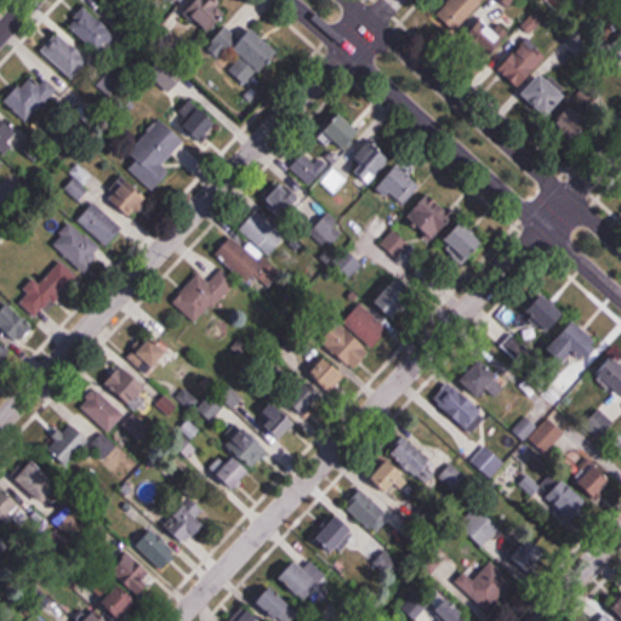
[(142,0),(109,0),(125,16),(142,0)]
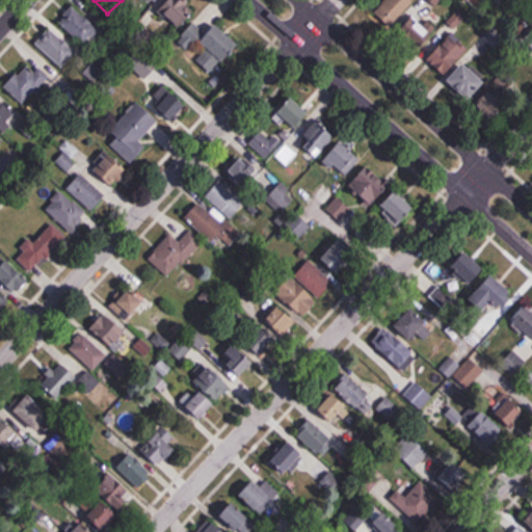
[(177,29),(196,14),(184,0),(167,0),(159,7),(177,29)]
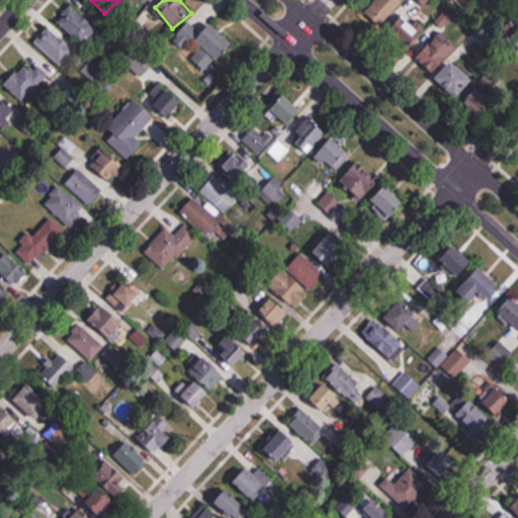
[(379,25),(404,0),(374,0),(364,11),(379,25)]
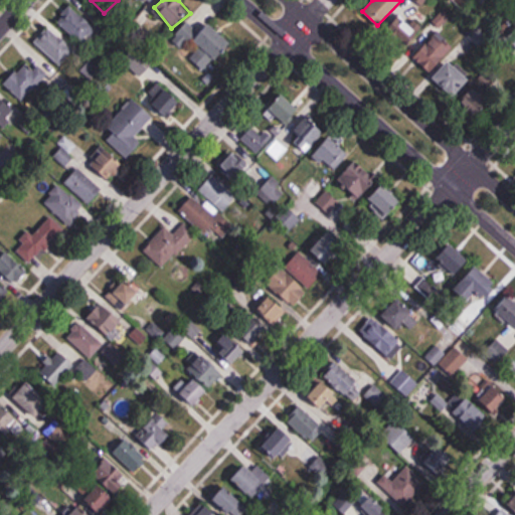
[(81,43),(96,27),(71,5),(57,21),(81,43)]
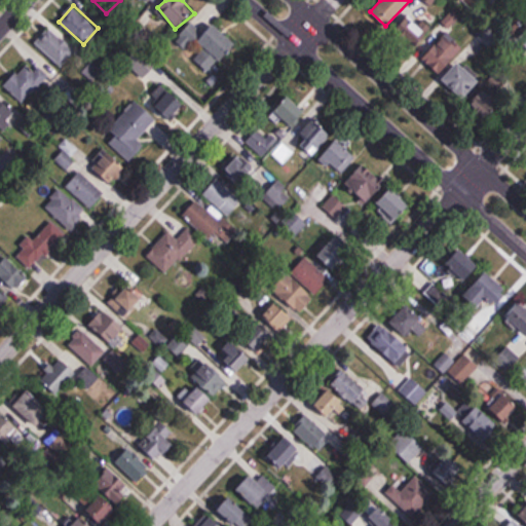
[(426,31),(411,21),(396,44),(411,54),(426,31)]
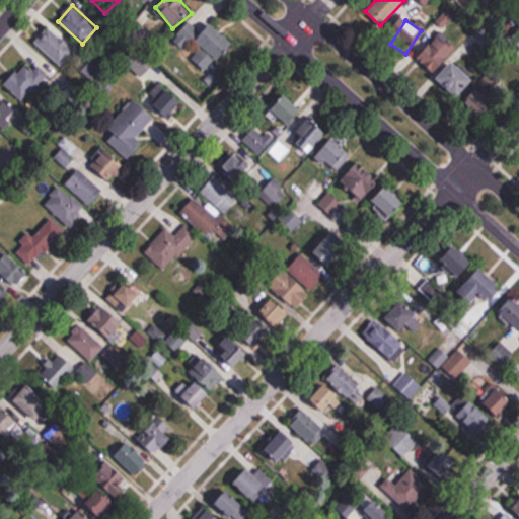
[(195,41),(203,48),(193,58),(206,72),(233,45),(212,23),(195,41)]
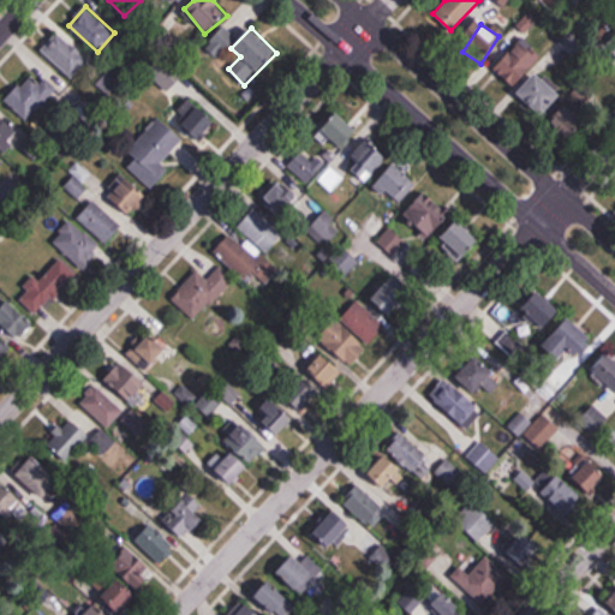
[(42,49),(71,78),(88,61),(60,33),(42,49)]
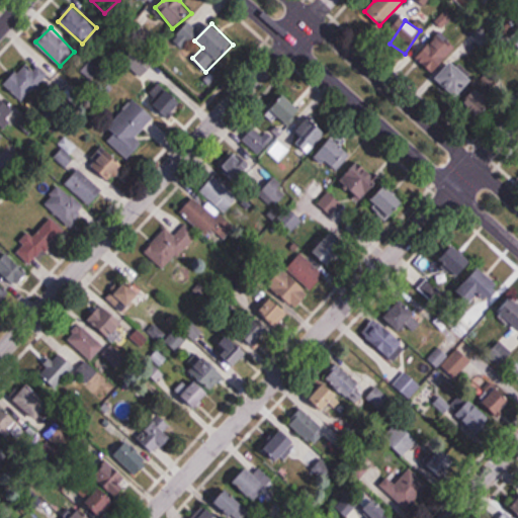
[(455,50),(440,34),(417,59),(433,73),(455,50)]
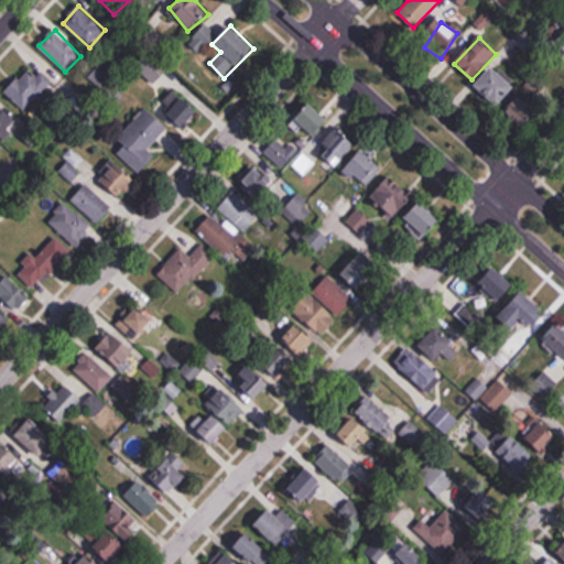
[(514,87),(494,66),(476,85),(498,106),(514,87)]
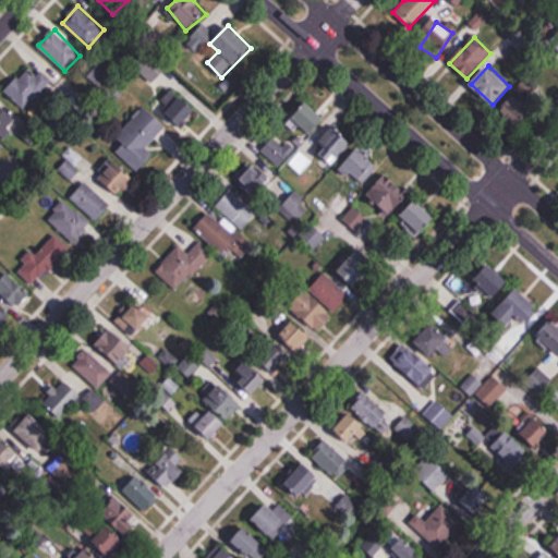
[(51,81),(40,70),(33,77),(25,70),(4,91),(23,109),(51,81)]
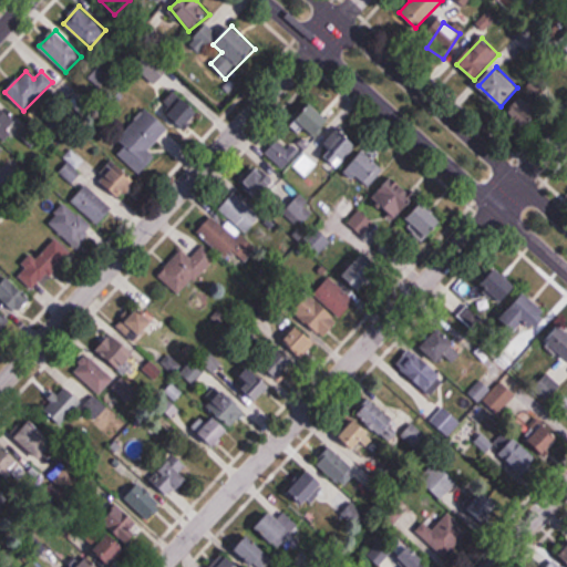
[(186,132),(202,117),(179,95),(165,110),(186,132)]
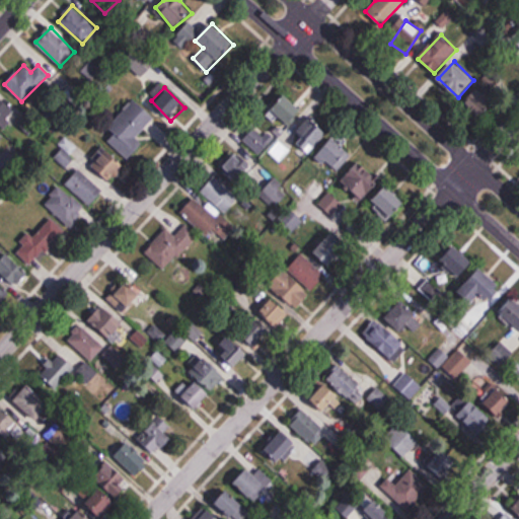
[(495,105),(478,88),(463,102),(479,120),(495,105)]
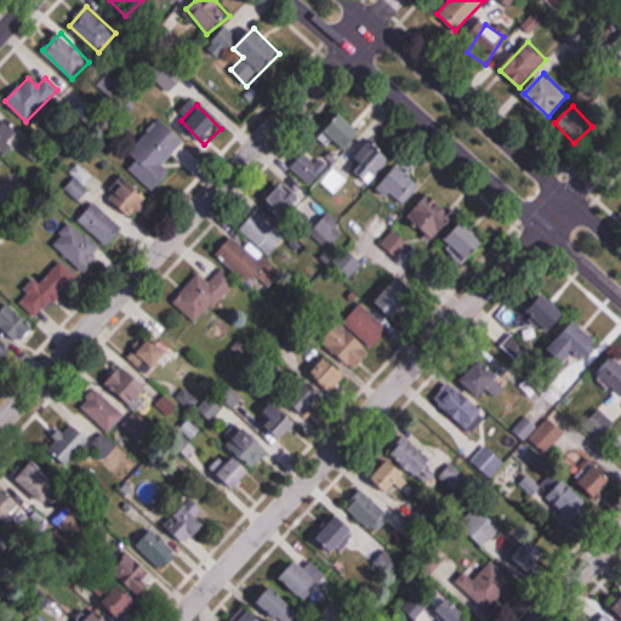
[(336,155),(363,136),(347,113),(319,132),(336,155)]
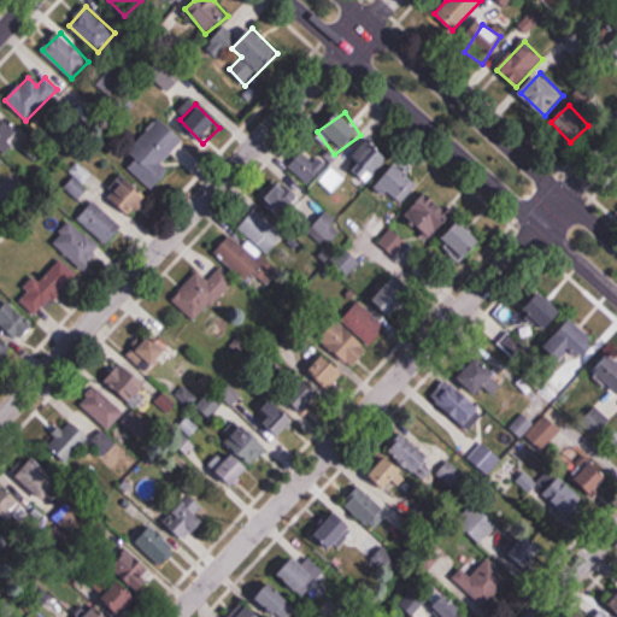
[(0,148),(17,131),(0,115),(0,148)]
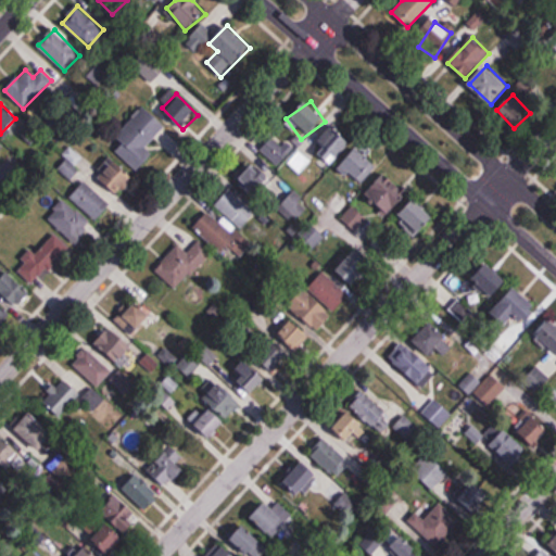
[(165,126),(144,108),(110,146),(138,171),(153,154),(146,148),(165,126)]
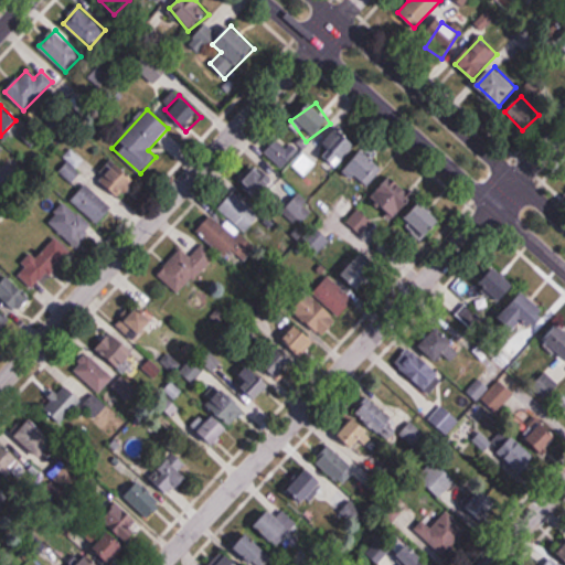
[(338,166),(356,142),(336,127),(318,150),(338,166)]
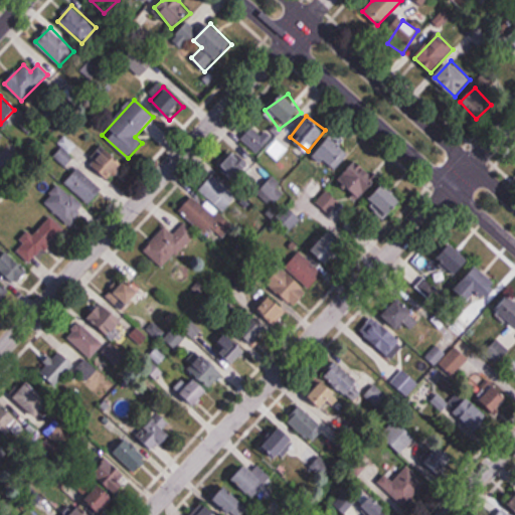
[(240,139),(258,156),(266,148),(278,160),(288,150),(269,131),(263,137),(252,127),(240,139)]
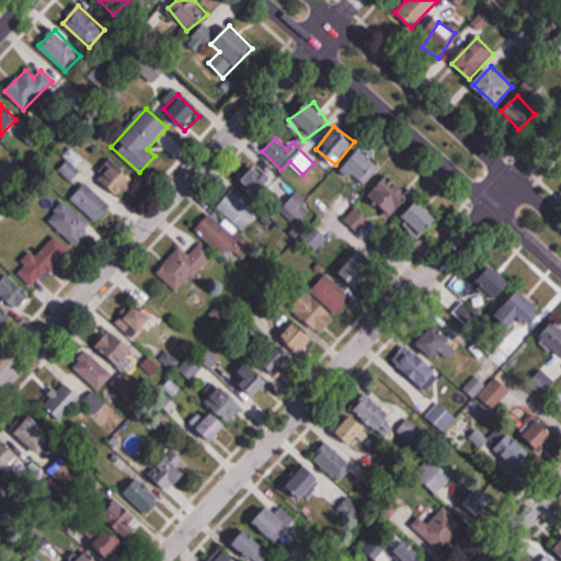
[(343,168),(363,186),(381,169),(361,149),(343,168)]
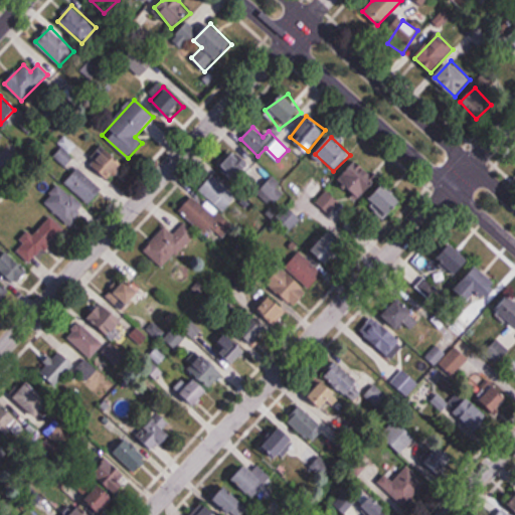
[(107,179),(120,164),(101,146),(87,161),(107,179)]
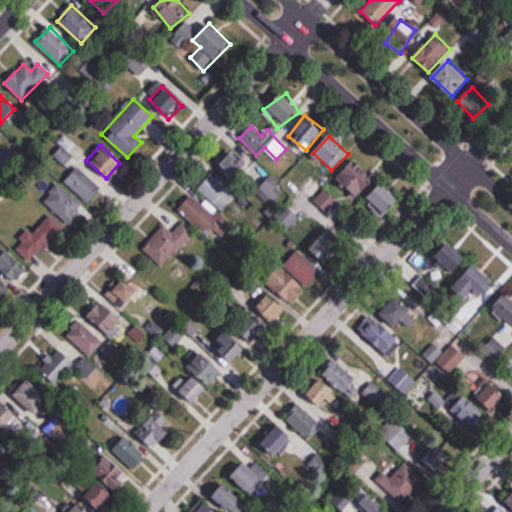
[(247,166),(232,152),(220,165),(234,179),(247,166)]
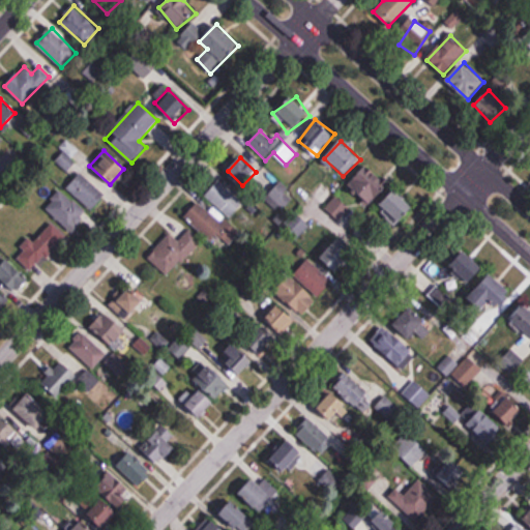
[(370,203),(388,185),(367,165),(350,183),(370,203)]
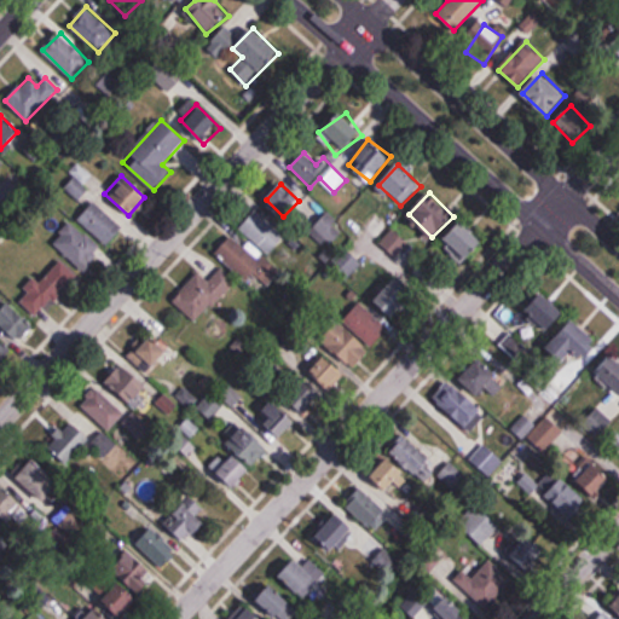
[(77,218),(106,246),(123,226),(94,200),(77,218)]
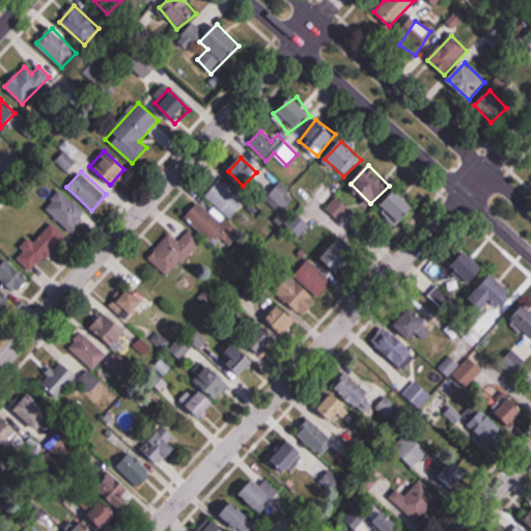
[(244,203),(221,179),(205,194),(229,218),(244,203)]
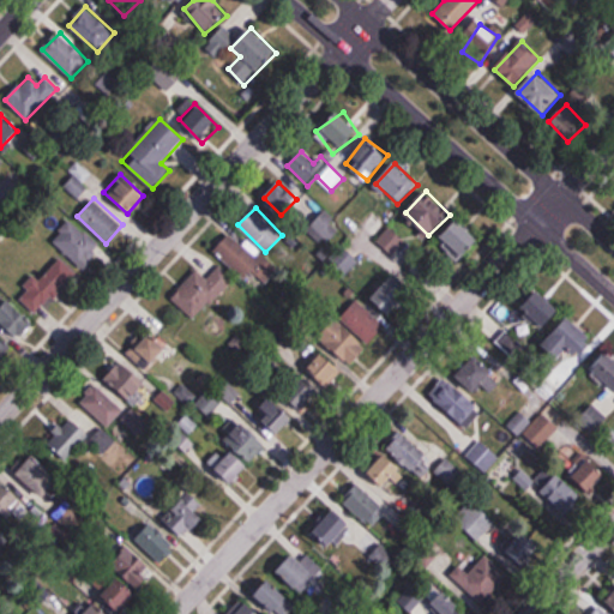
[(52,240),(82,269),(101,248),(71,220),(52,240)]
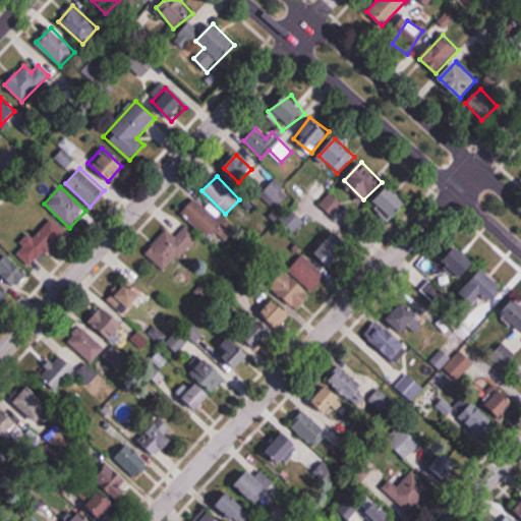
[(396,220),(409,205),(388,186),(374,201),(396,220)]
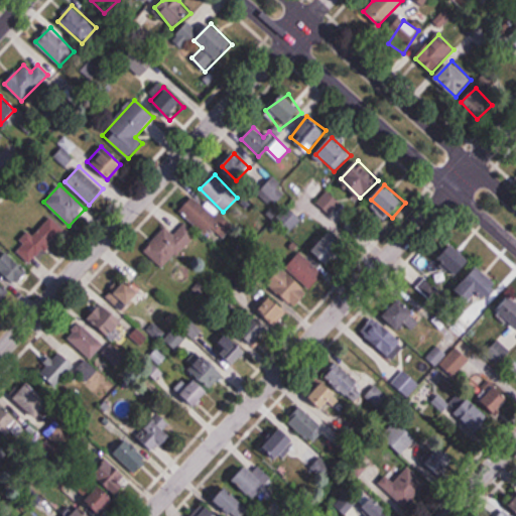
[(229,228),(194,196),(179,212),(207,236),(213,229),(221,236),(229,228)]
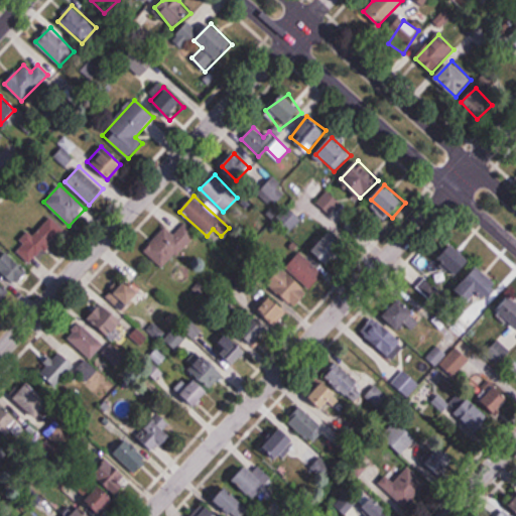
[(301,219),(286,207),(275,220),(289,233),(301,219)]
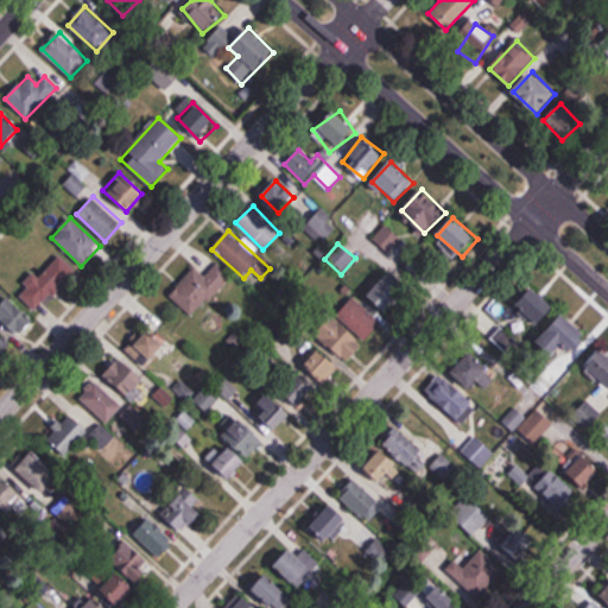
[(77,274),(61,254),(18,291),(33,310),(77,274)]
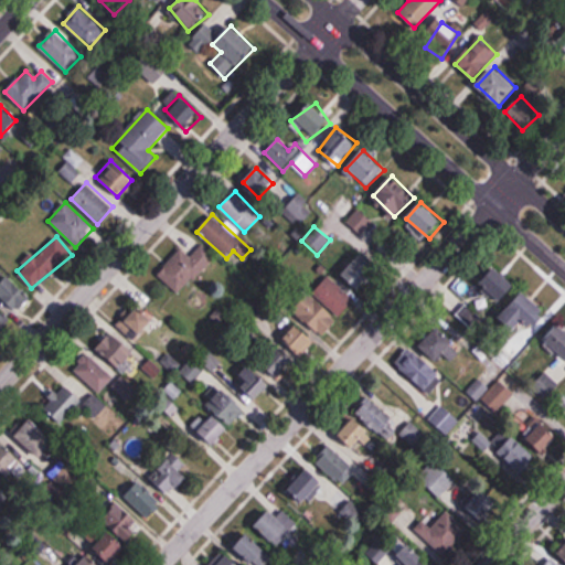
[(216,257),(203,245),(191,257),(182,248),(158,274),(179,295),(216,257)]
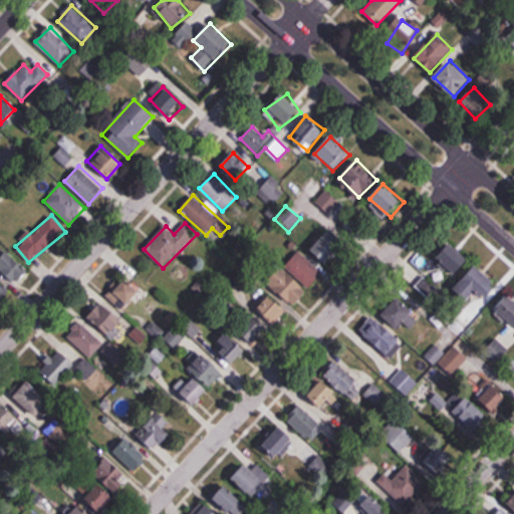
[(314,254),(331,263),(344,238),(327,229),(314,254)]
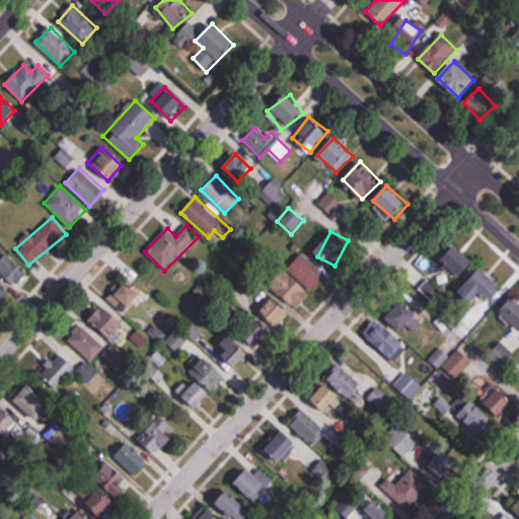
[(474,263),(454,243),(439,258),(459,279),(474,263)]
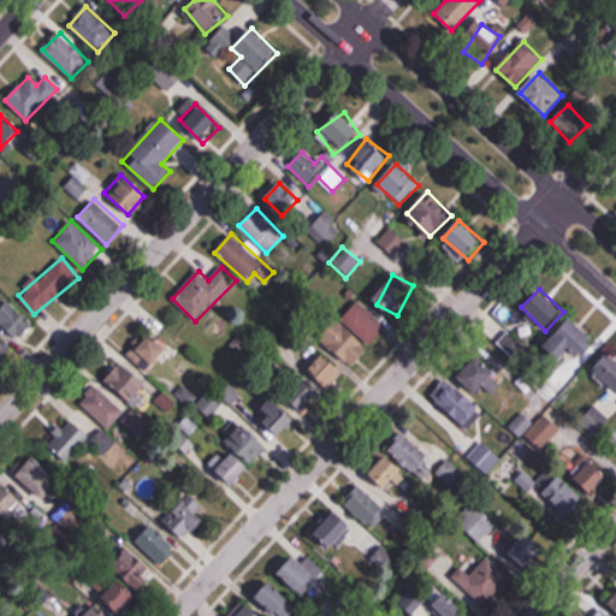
[(0,307),(0,323),(17,341),(34,325),(7,300),(0,307)]
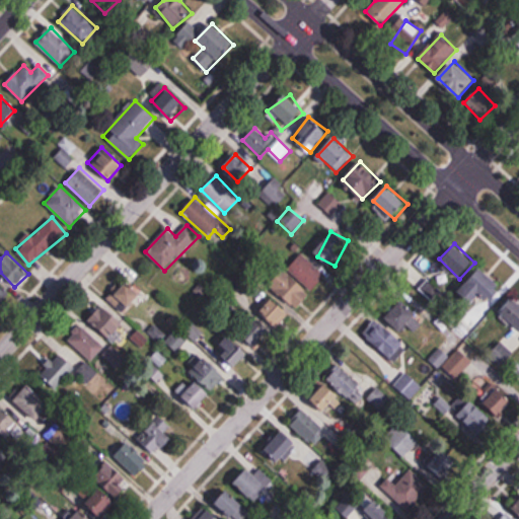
[(476,309),(500,287),(482,269),(459,291),(476,309)]
